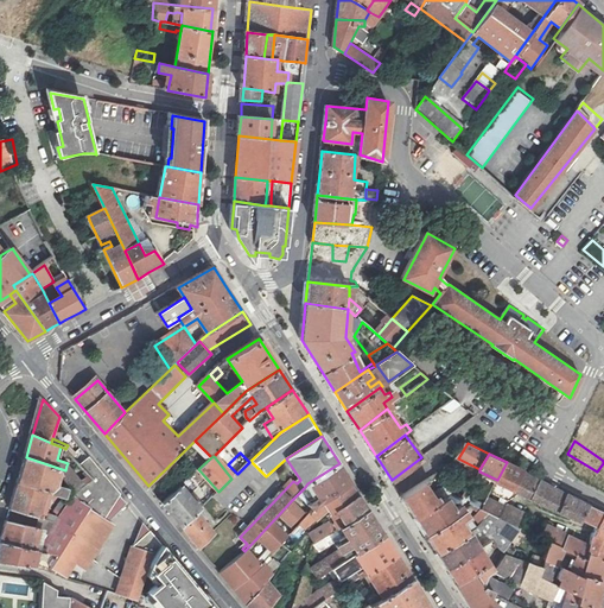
[(19,482),(46,491),(65,496),(68,488),(53,485),(58,468),(26,457),(21,472),(19,482)]
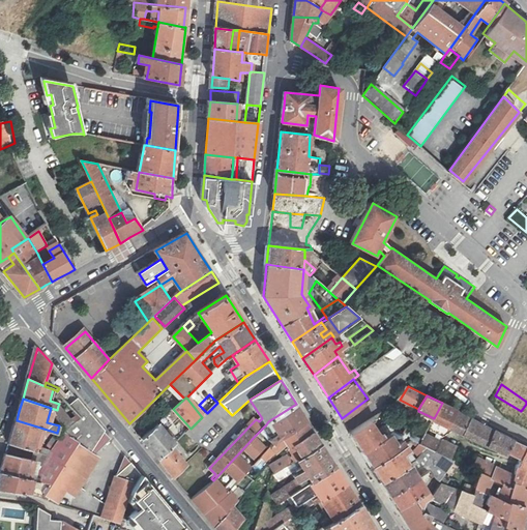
[(75,423),(65,431),(79,444),(52,484),(45,496),(58,502),(65,490),(76,495),(99,458),(91,453),(107,431),(80,400),(71,406),(82,417),(75,423)]
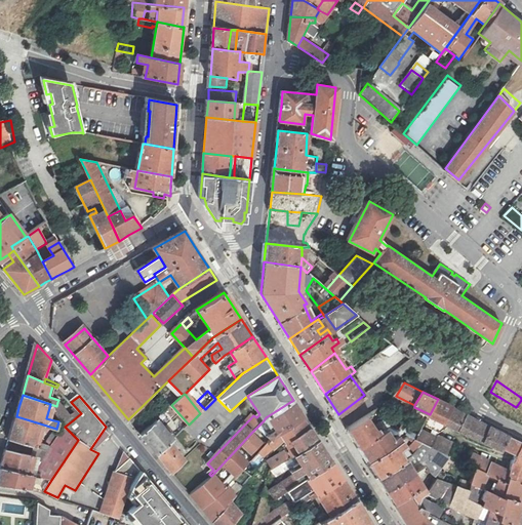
[(200,433),(226,407),(216,398),(215,399),(205,409),(200,413),(190,423),(200,433)]
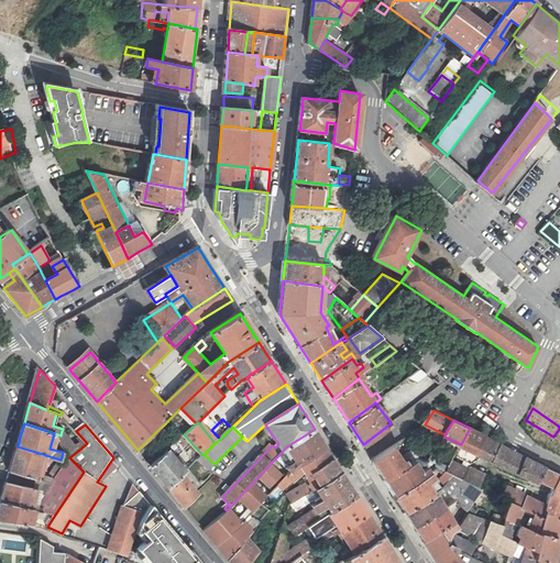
[(470,428),(461,444),(454,455),(473,463),(479,452),(487,437),(470,428)]
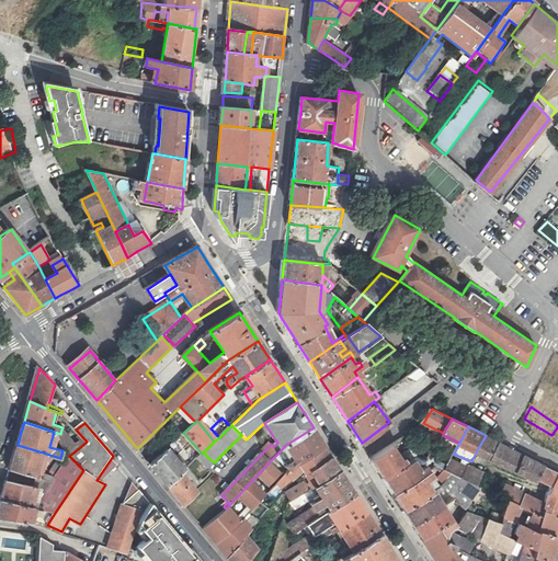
[(285,465),(289,470),(295,466),(325,445),(314,427),(284,446),(282,449),(283,451),(286,450),(293,459),(285,465)]
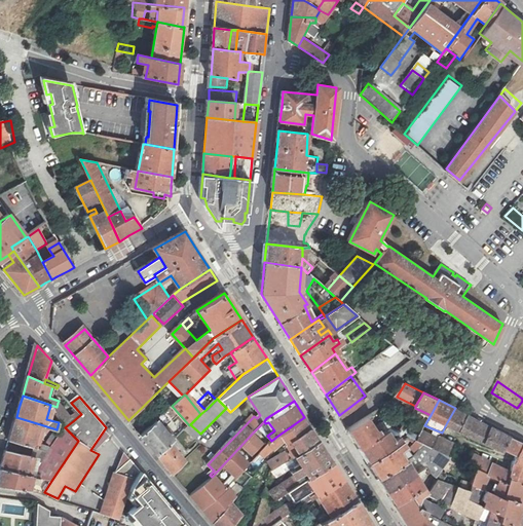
[(57,407),(50,405),(62,422),(65,427),(74,420),(58,403),(57,407)]
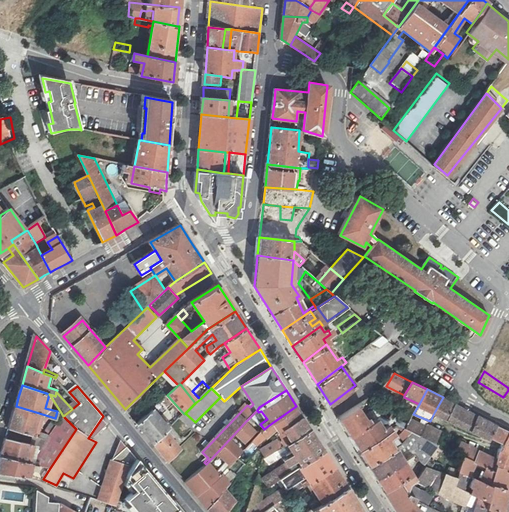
[(456,404),(443,397),(435,411),(449,419),(456,404)]
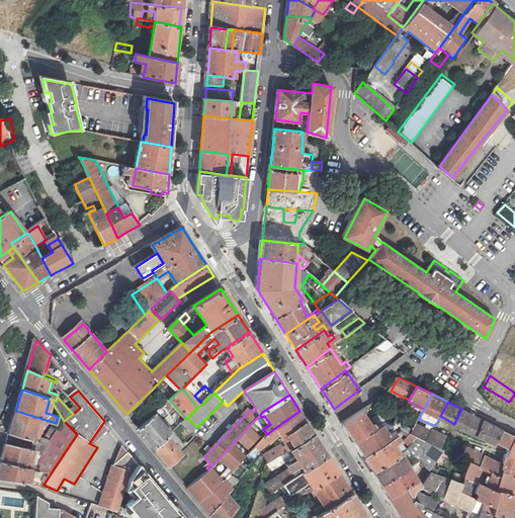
[(461,409),(454,424),(478,435),(485,420),(461,409)]
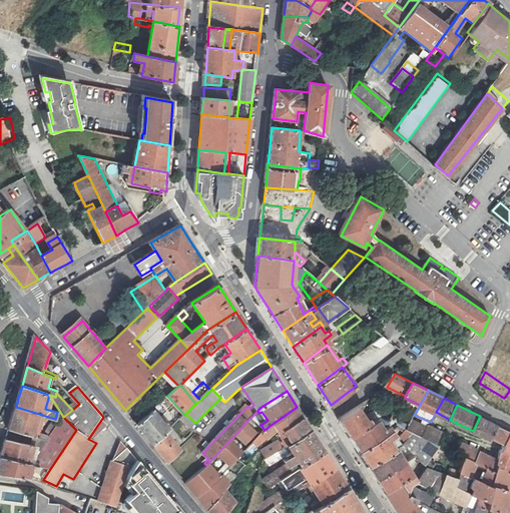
[(33,436),(39,414),(16,407),(10,429),(33,436)]
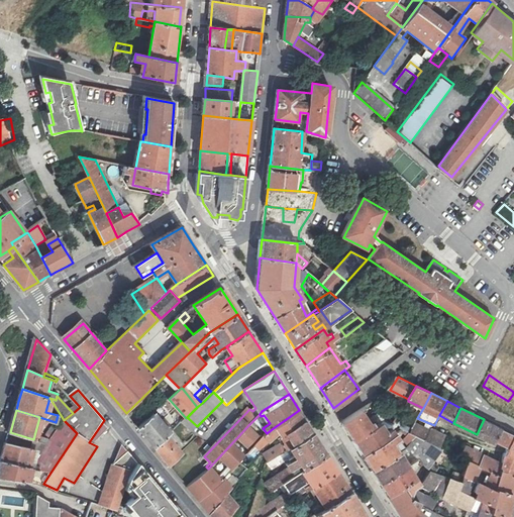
[(272,429),(267,433),(247,454),(252,458),(266,446),(263,443),(268,439),(270,441),(281,433),(284,437),(307,422),(299,410),(272,429)]
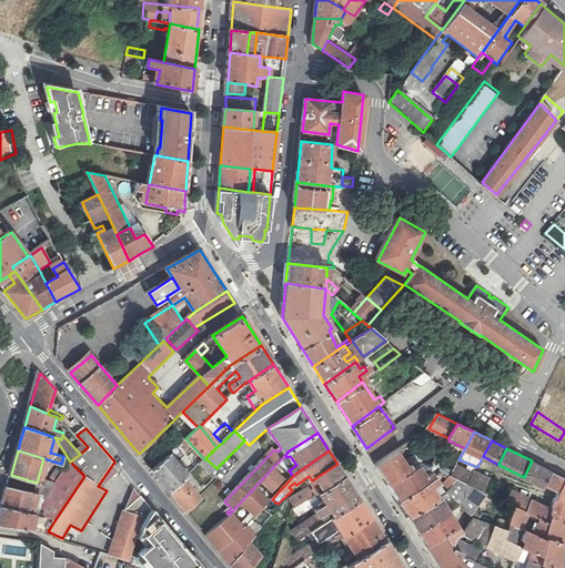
[(152,470),(171,492),(183,479),(188,476),(170,454),(152,470)]
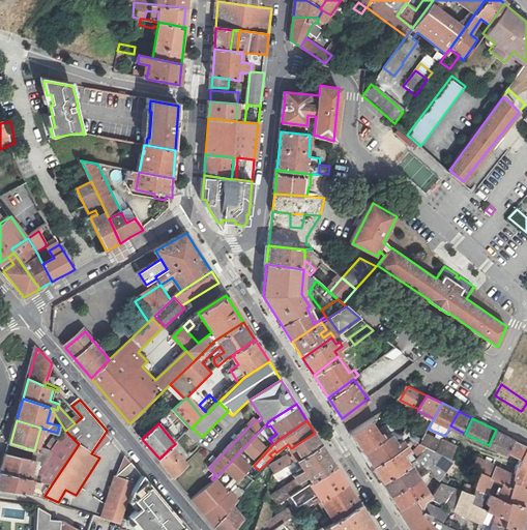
[(373,433),(367,423),(351,434),(362,451),(387,436),(396,431),(389,423),(373,433)]
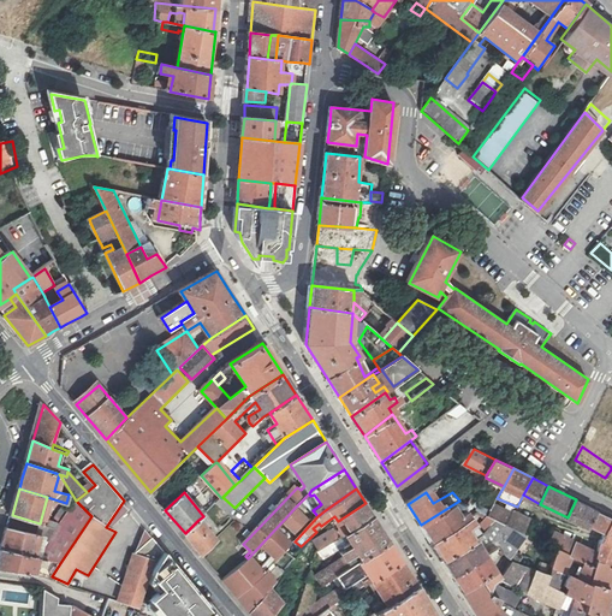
[(76,501),(72,495),(66,503),(72,507),(76,501)]
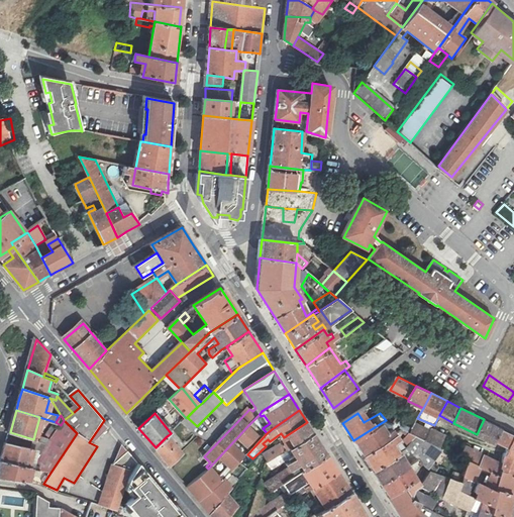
[(197,426),(187,417),(186,418),(182,421),(191,431),(197,426)]
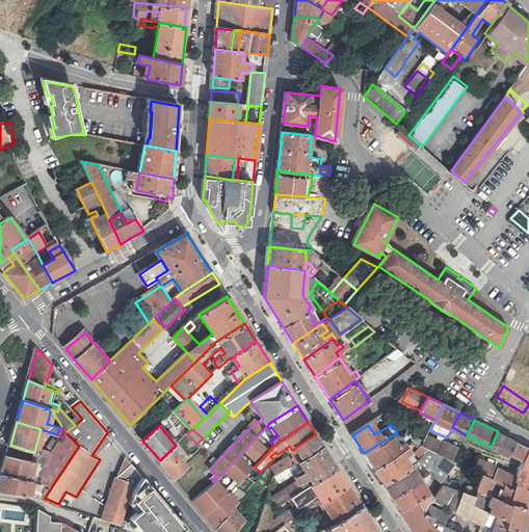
[(498,431),(491,447),(509,456),(510,453),(516,440),(498,431)]
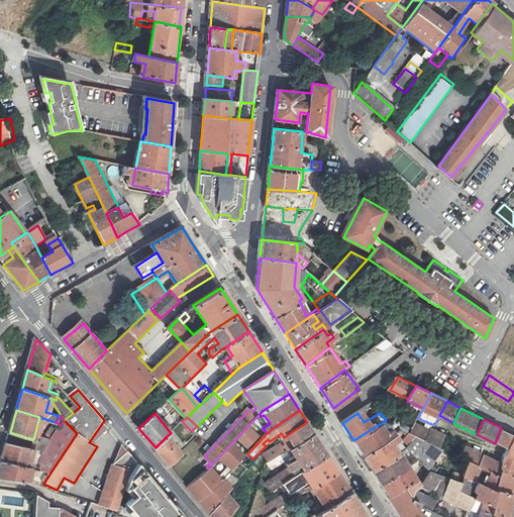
[(61,425),(53,438),(50,440),(48,444),(48,446),(35,469),(45,471),(50,473),(77,433),(64,420),(61,425)]
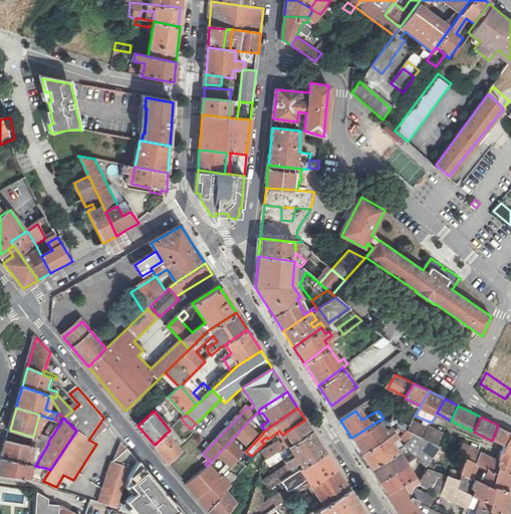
[(47,433),(52,436),(60,423),(55,420),(47,433)]
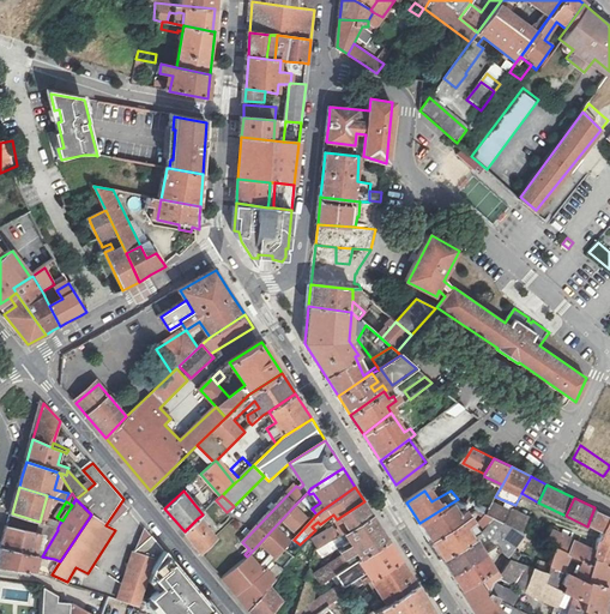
[(364,501),(337,519),(334,522),(337,525),(343,521),(345,525),(349,529),(373,515),(364,501)]
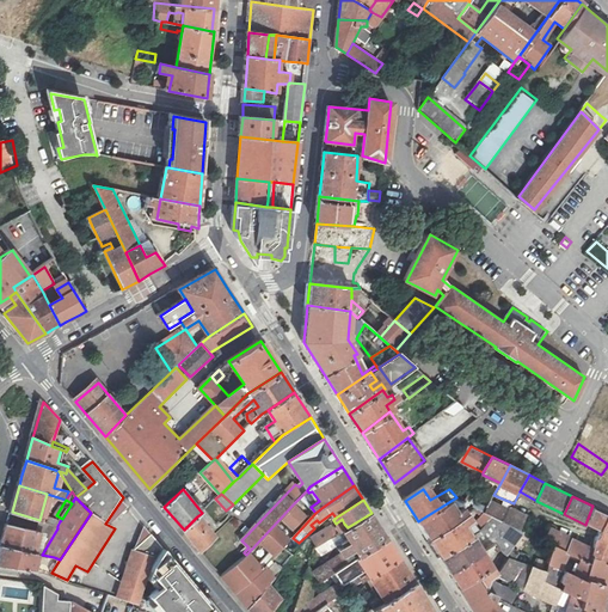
[(485,512),(493,515),(504,521),(510,509),(491,500),(487,507),(485,512)]
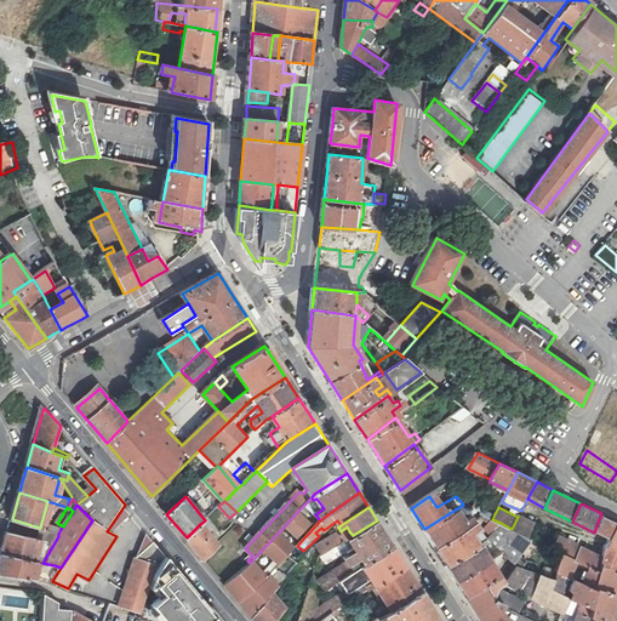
[(481,514),(485,516),(492,519),(495,514),(484,510),(481,514)]
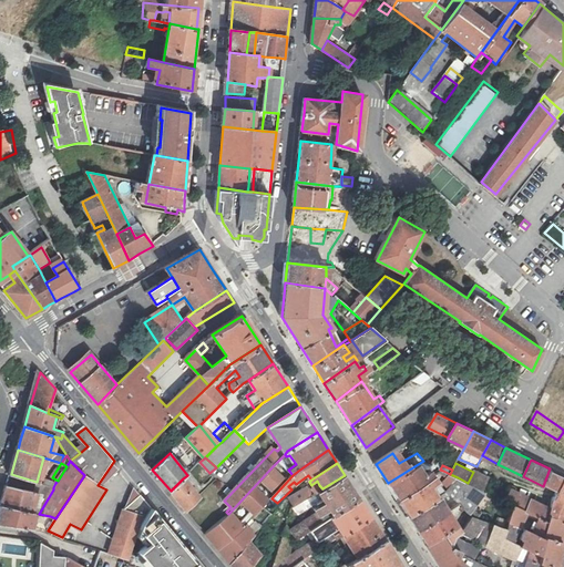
[(285,478),(273,466),(259,481),(268,490),(269,488),(272,491),(285,478)]
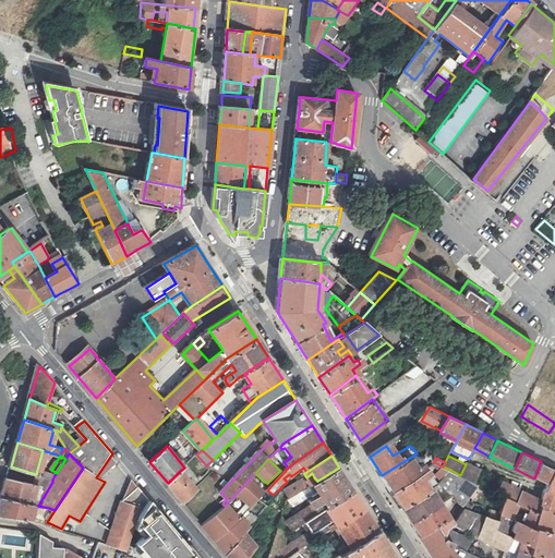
[(391,490),(418,474),(408,459),(382,475),(391,490)]
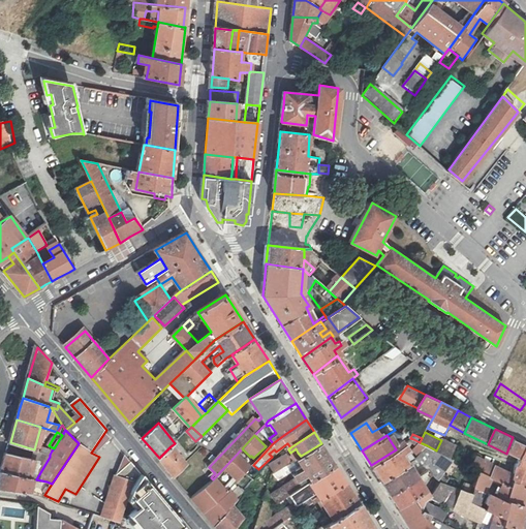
[(513,437),(507,450),(521,458),(525,448),(525,443),(513,437)]
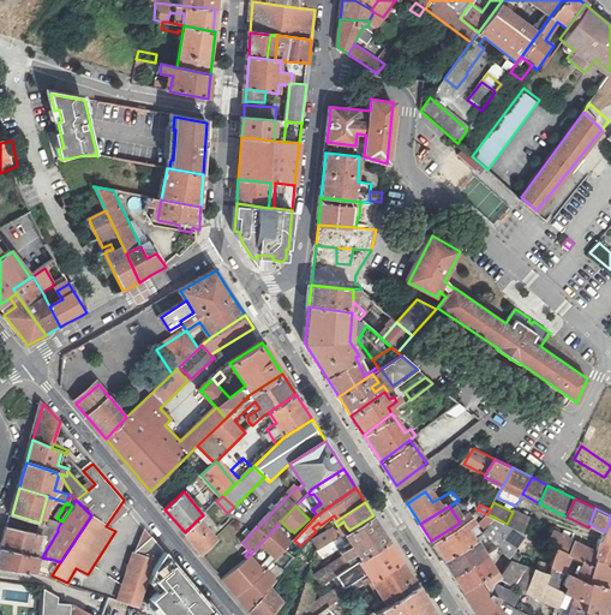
[(515,509),(513,512),(507,524),(523,532),(532,518),(515,509)]
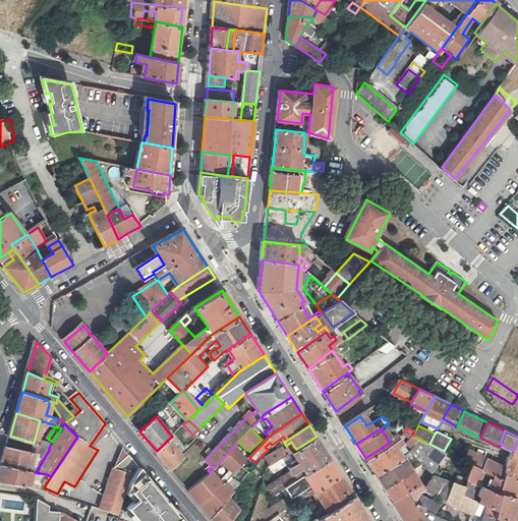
[(420,439),(413,436),(407,432),(405,433),(412,438),(409,443),(413,449),(414,447),(420,439)]
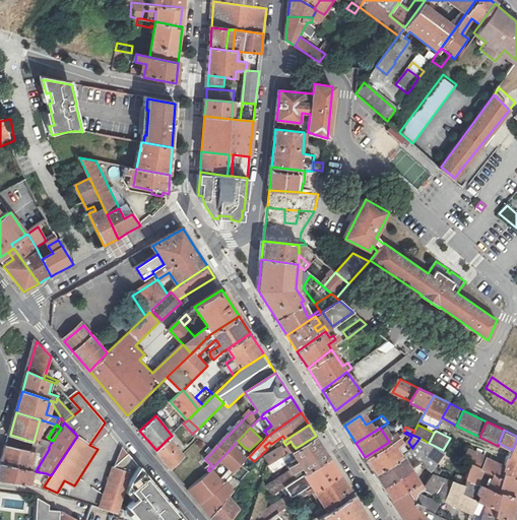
[(272,496),(282,489),(330,458),(316,436),(296,448),(291,452),(285,455),(269,465),(271,469),(272,468),(274,471),(289,462),(292,465),(288,467),(292,471),(282,476),(280,473),(273,478),(275,480),(266,485),(265,483),(263,484),(251,519),(262,519),(267,510),(272,496)]
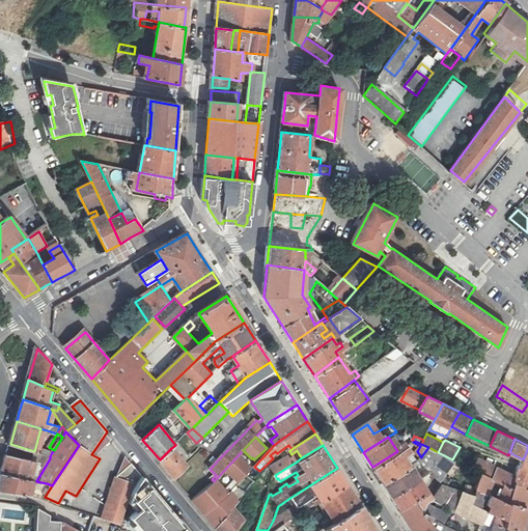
[(407,446),(397,451),(372,467),(383,483),(418,462),(414,455),(404,460),(401,458),(410,452),(407,446)]
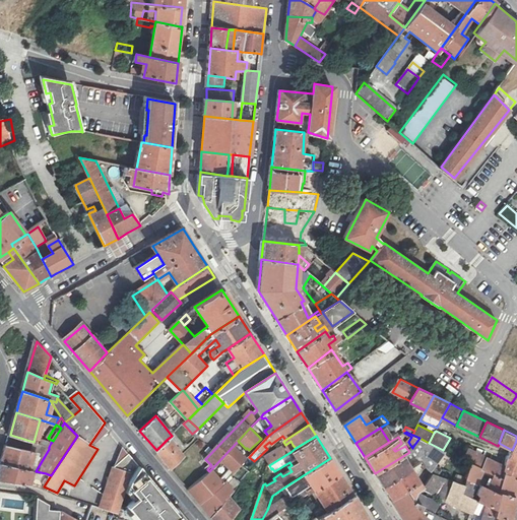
[(443,450),(429,443),(419,438),(413,446),(428,453),(425,459),(423,461),(432,471),(446,451),(443,450)]
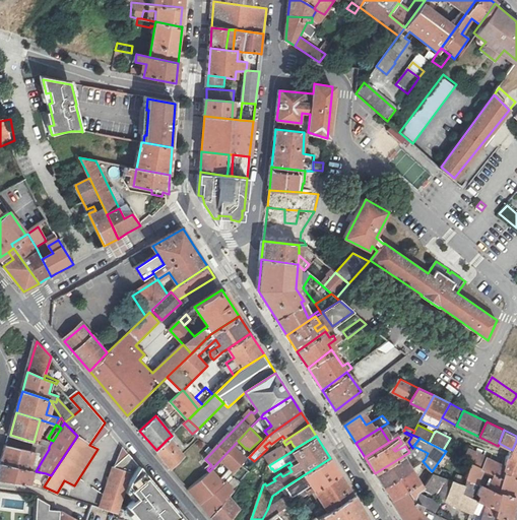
[(156,450),(171,467),(182,457),(168,439),(156,450)]
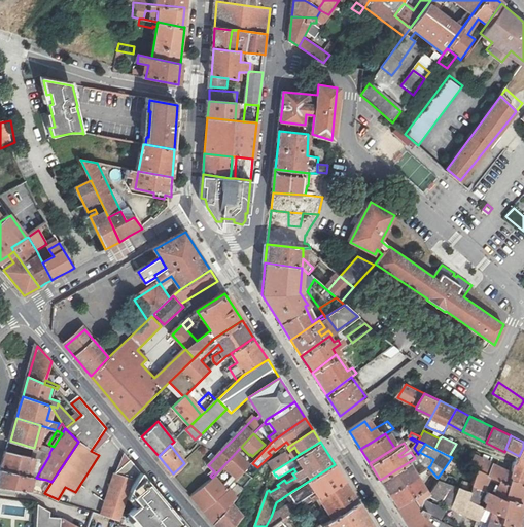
[(523,447),(519,456),(516,461),(513,472),(512,480),(523,483),(523,447)]
